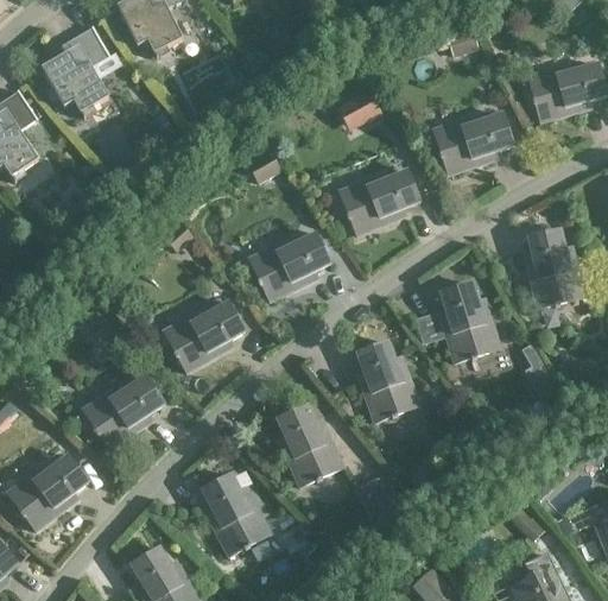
[(182,37),(166,6),(179,0),(125,0),(118,4),(137,44),(147,38),(157,56),(158,56),(156,50),(182,37)]
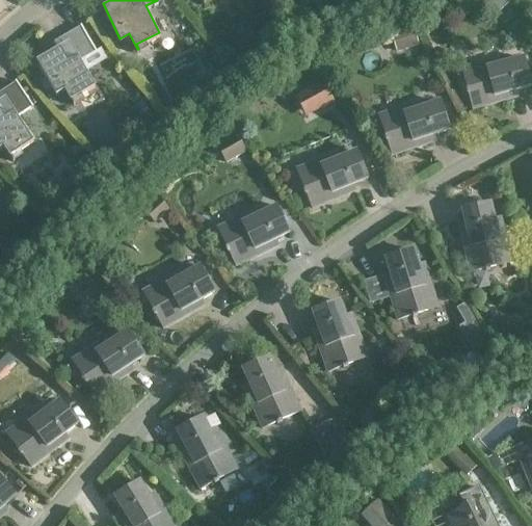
[(79,57),(96,47),(81,21),(80,22),(80,23),(54,37),(59,45),(36,58),(56,91),(64,86),(73,101),(74,101),(72,96),(95,83),(79,57)]
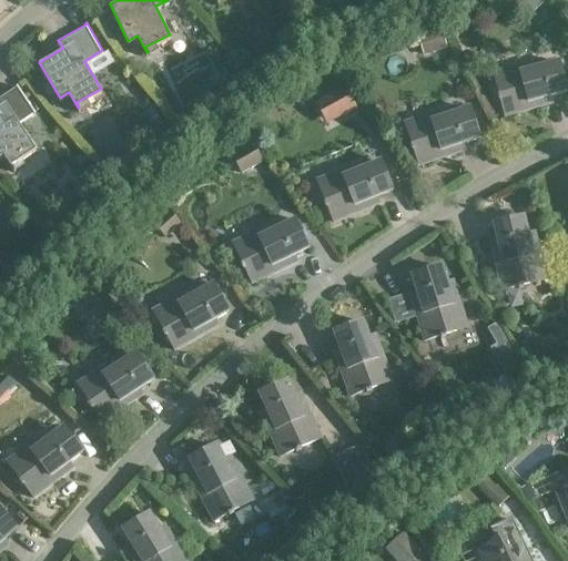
[(446,34),(422,42),(425,52),(449,44),(446,34)]
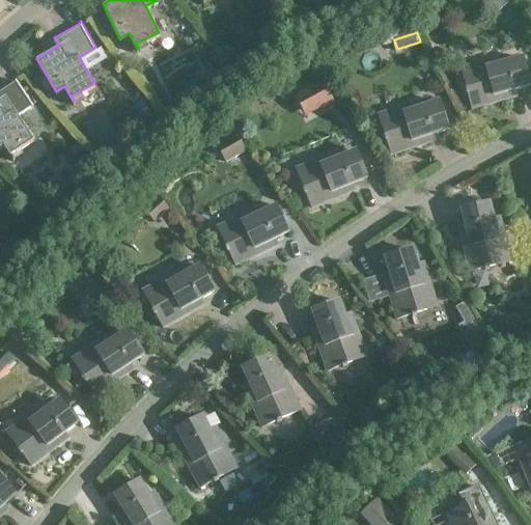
[(496,54),(467,62),(471,77),(465,79),(466,85),(464,85),(466,90),(468,89),(472,105),(507,94),(505,89),(530,82),(522,54),(498,60),(496,54)]
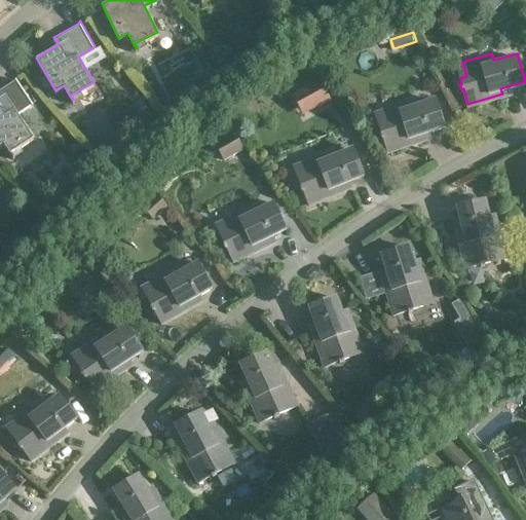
[(33,136),(16,111),(32,101),(15,75),(14,76),(14,77),(0,86),(0,143),(3,141),(12,155),(13,154),(11,150),(33,136)]
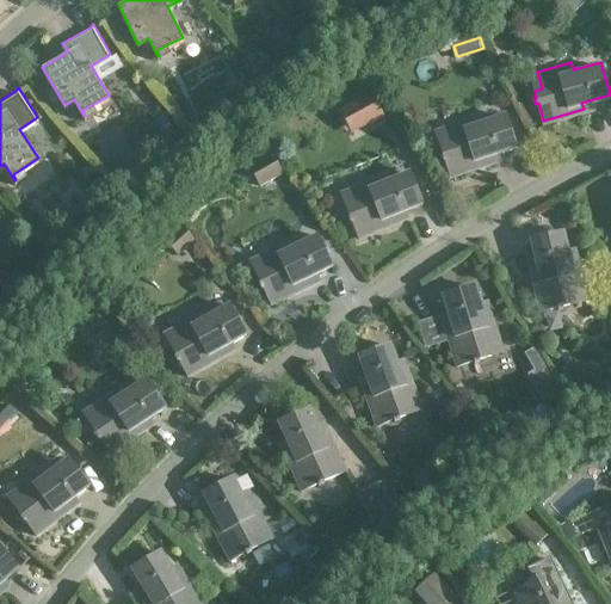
[(374,90),(340,109),(352,131),(386,112),(374,90)]
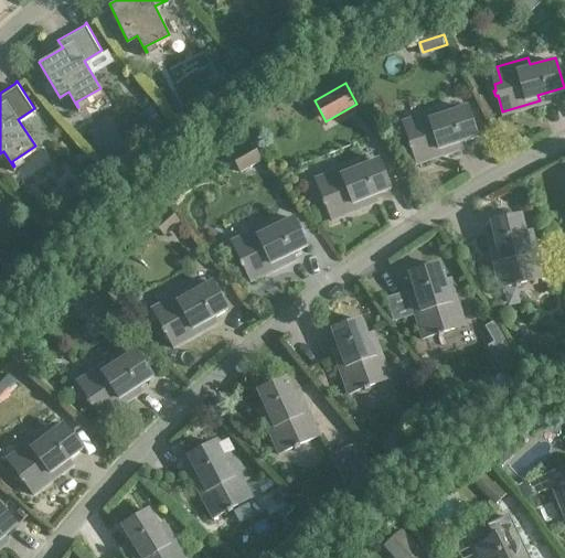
[(439,105),(408,116),(414,131),(407,133),(409,140),(407,140),(408,146),(411,145),(416,160),(454,148),(451,141),(477,133),(467,104),(441,111),(439,105)]
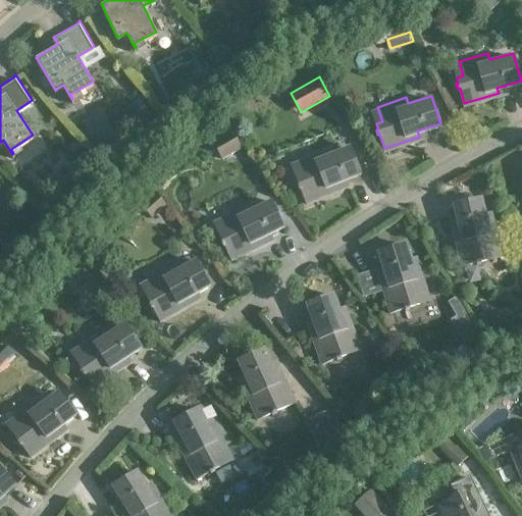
[(230,130),(212,141),(220,155),(240,144),(230,130)]
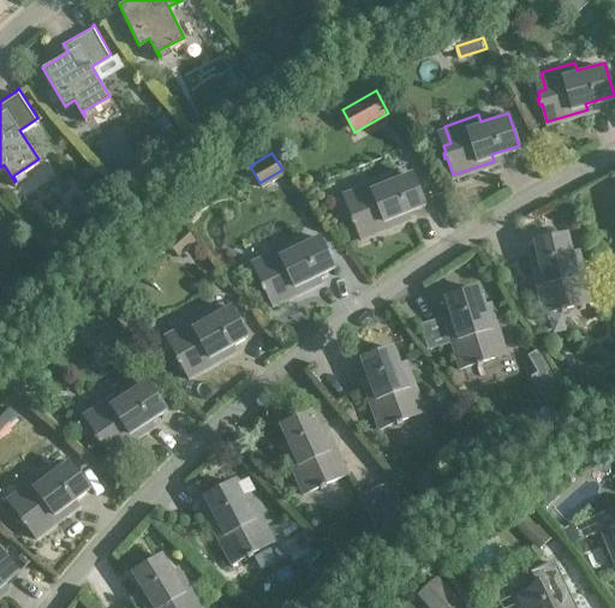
[(264,194),(287,179),(282,171),(260,185),(264,194)]
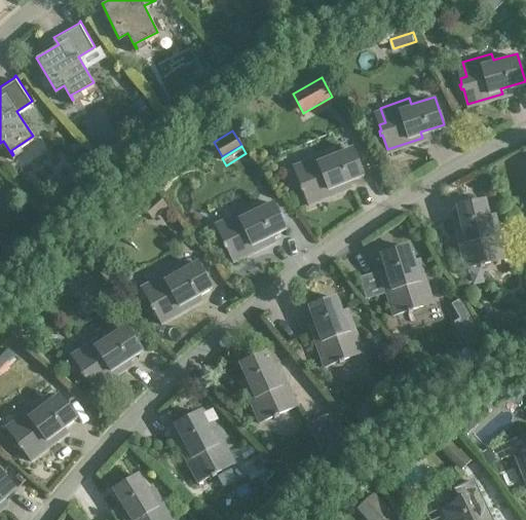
[(327,149),(299,160),(304,175),(298,177),(301,183),(299,184),(301,188),(303,187),(308,201),(342,188),(340,182),(363,173),(351,146),(329,155),(327,149)]
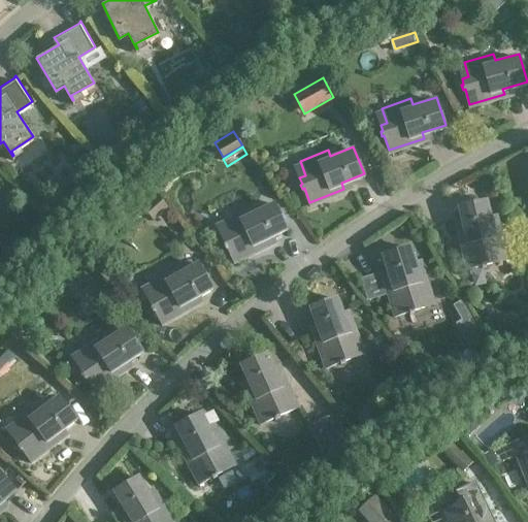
[(159,196),(144,209),(153,220),(168,206),(159,196)]
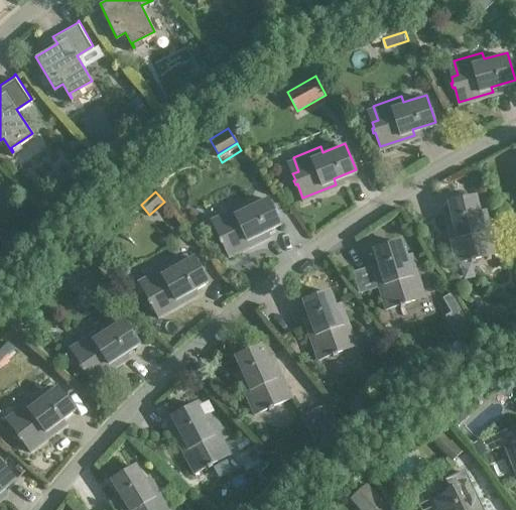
[(476,193),(447,200),(454,223),(447,225),(456,259),(471,256),(471,258),(476,257),(475,255),(481,253),(480,247),(494,244),(487,215),(482,217),(476,193)]
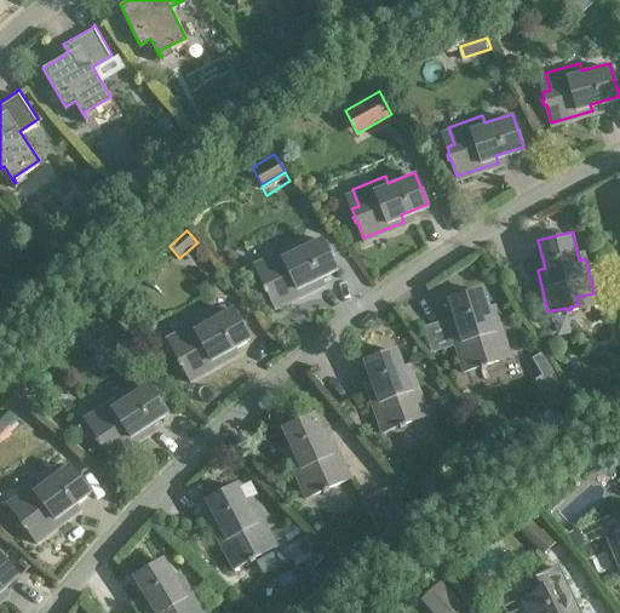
[(292,242),(260,257),(268,274),(262,278),(264,284),(262,285),(265,290),(267,288),(275,305),(314,286),(310,280),(337,267),(321,236),(296,248),(292,242)]
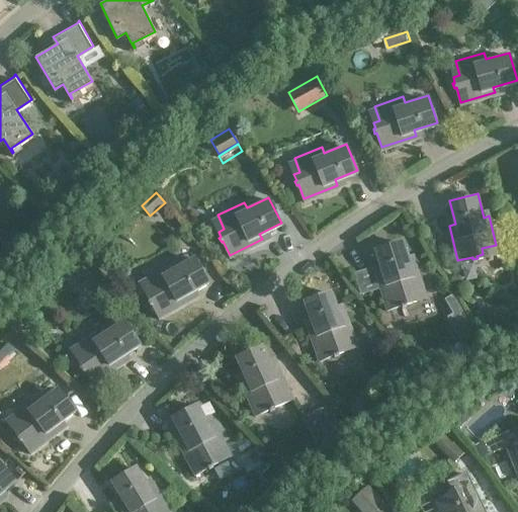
[(0,237),(0,256),(9,249),(0,237)]
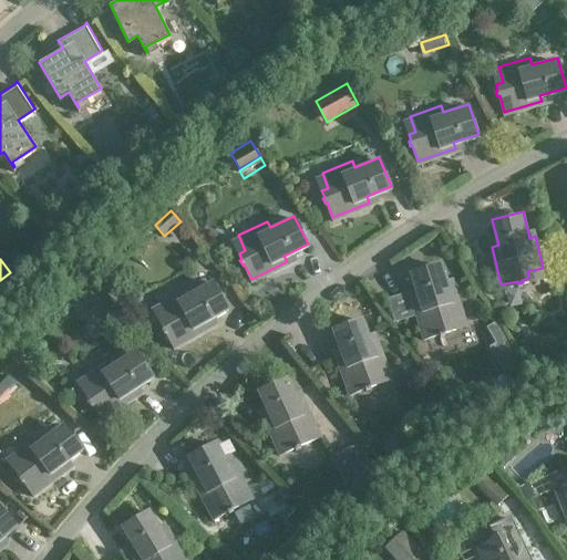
[(440,261),(410,270),(418,296),(411,298),(423,335),(439,331),(440,333),(445,331),(444,329),(451,328),(449,321),(464,315),(454,284),(449,287),(440,261)]
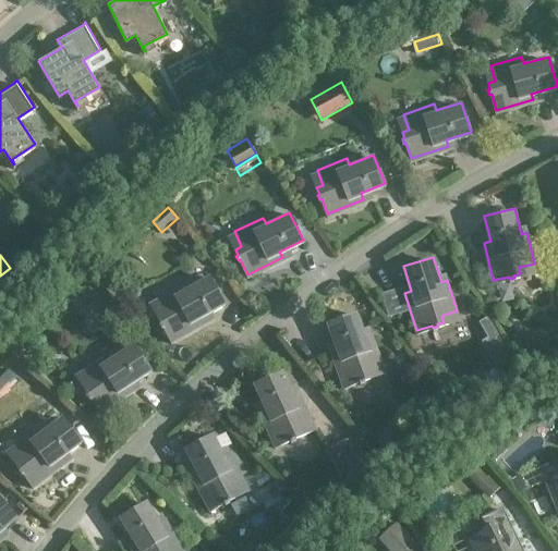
[(183,282),(155,297),(164,311),(157,315),(160,321),(159,322),(161,327),(164,326),(171,340),(205,320),(202,315),(225,302),(209,274),(186,288),(183,282)]
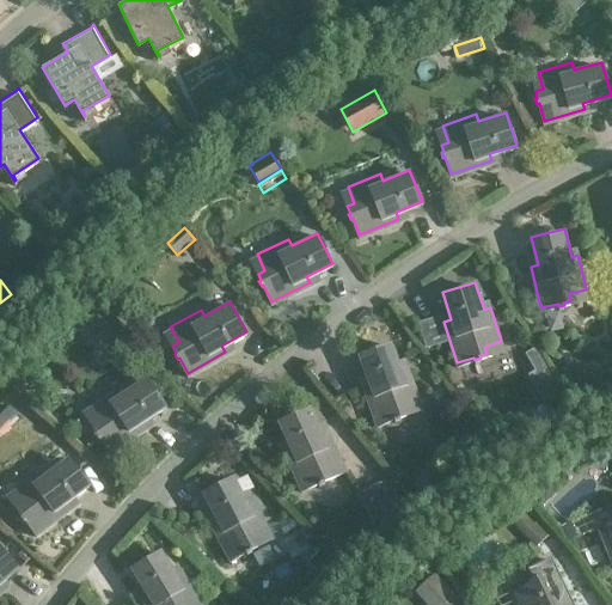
[(97,304),(86,315),(98,328),(109,317),(97,304)]
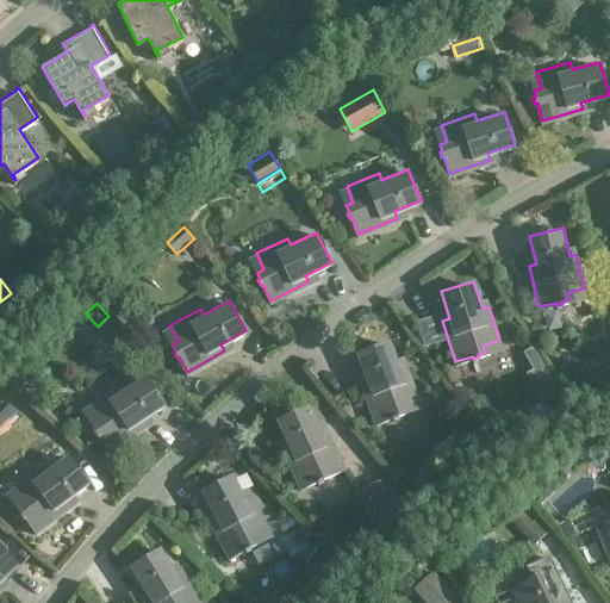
[(390,340),(358,352),(367,379),(361,381),(375,421),(392,415),(393,417),(398,415),(398,412),(404,410),(402,403),(418,397),(406,365),(399,367),(390,340)]
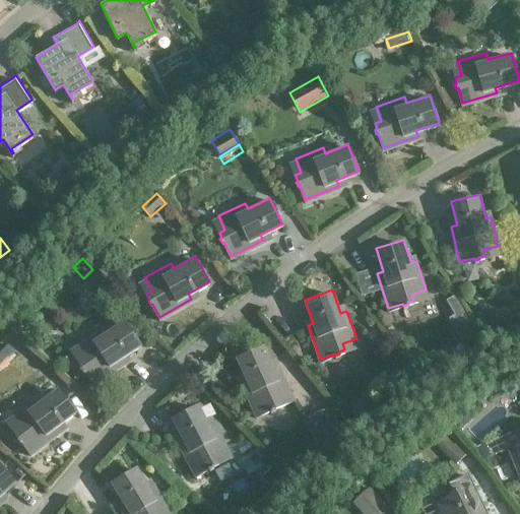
[(454,295),(446,299),(453,311),(461,307),(454,295)]
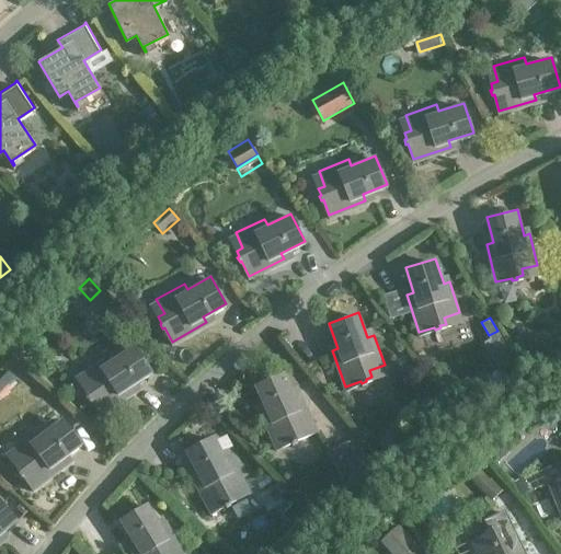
[(527,325),(511,335),(523,354),(538,345),(527,325)]
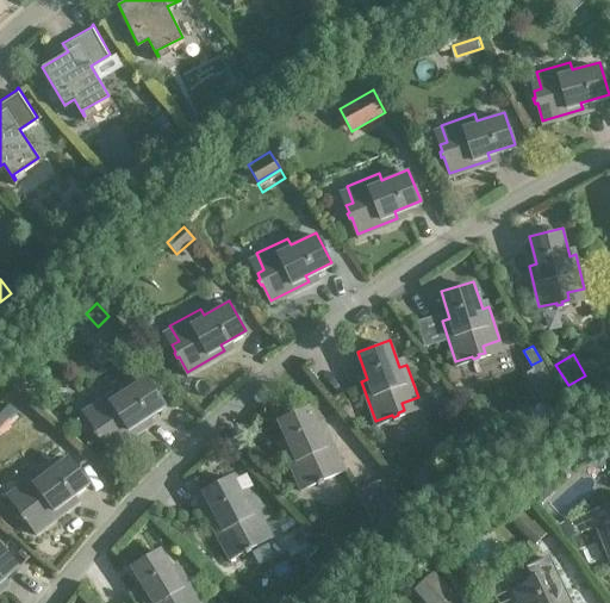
[(118,385),(88,404),(99,418),(92,423),(97,429),(94,430),(98,435),(99,434),(110,448),(144,426),(141,420),(165,403),(147,374),(122,391),(118,385)]
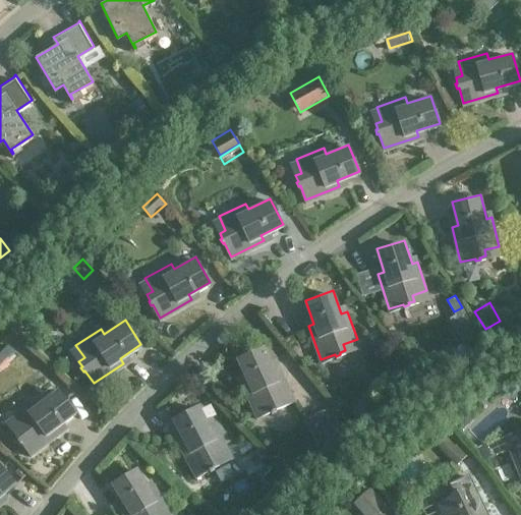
[(275,407),(280,404),(294,398),(279,364),(274,367),(264,345),(237,357),(247,380),(241,382),(256,415),(270,409),(271,410),(276,409),(275,407)]
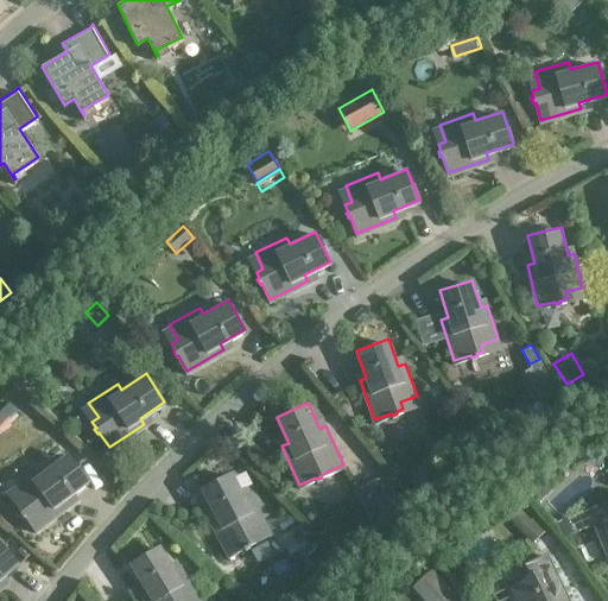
[(40,465),(13,485),(24,499),(18,504),(21,510),(20,511),(24,516),(25,514),(36,529),(70,503),(65,497),(88,480),(68,453),(45,470),(40,465)]
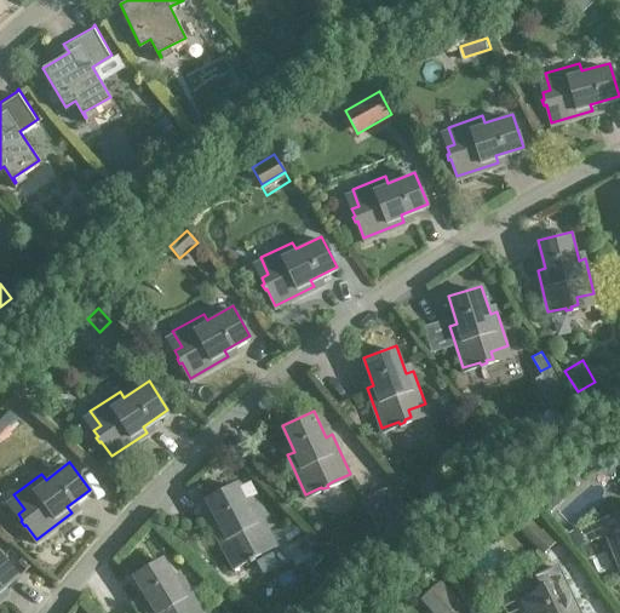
[(236,481),(206,497),(219,523),(212,526),(233,565),(248,556),(250,559),(254,556),(254,554),(260,550),(257,543),(273,536),(256,503),(250,506),(236,481)]
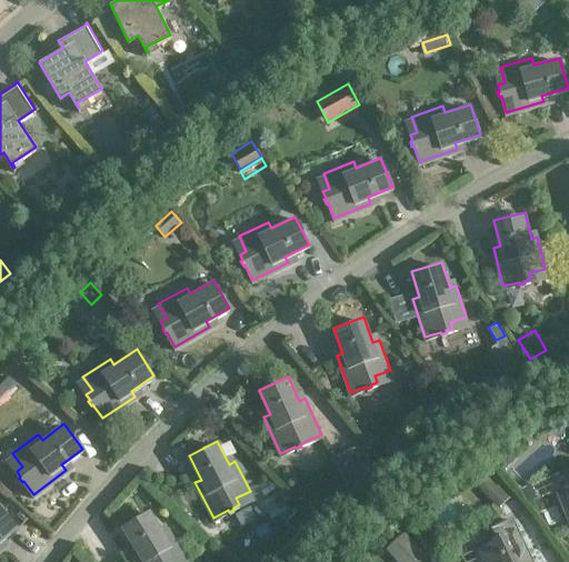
[(486,472),(476,482),(499,505),(509,494),(486,472)]
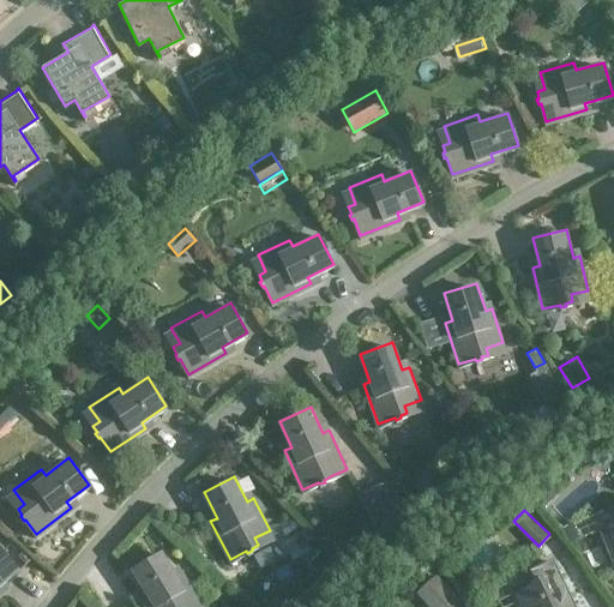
[(613,520),(599,526),(613,564),(613,520)]
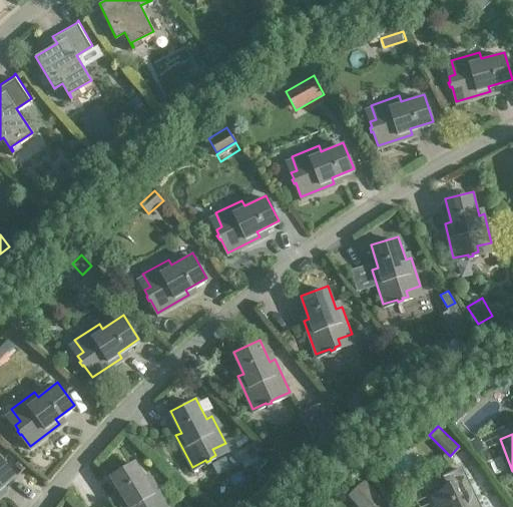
[(0,495),(1,494),(0,493),(0,487),(15,474),(0,456),(0,495)]
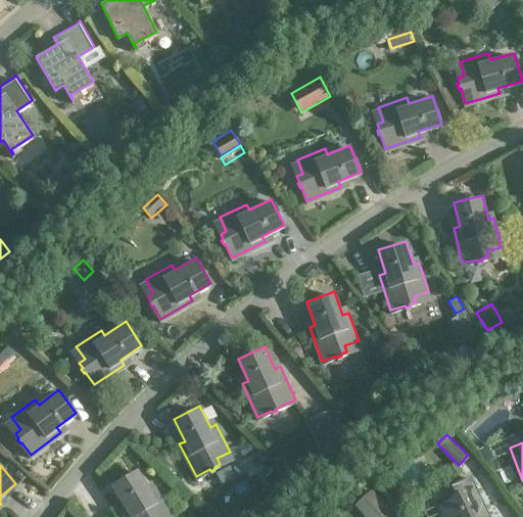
[(274,466),(265,474),(277,487),(286,478),(274,466)]
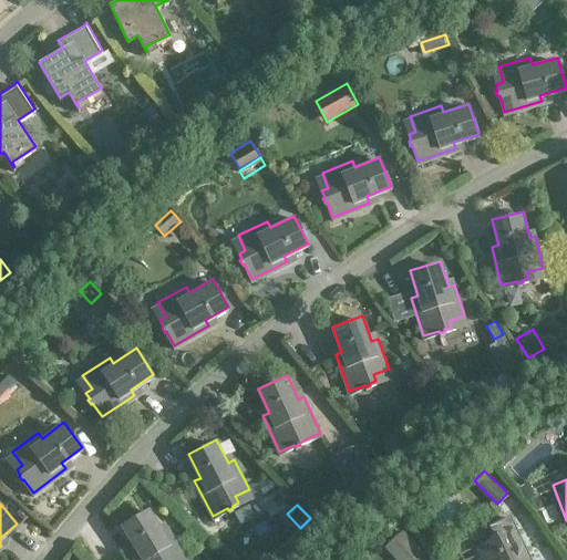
[(148,508),(122,525),(136,547),(130,550),(135,559),(176,559),(186,555),(168,527),(163,530),(148,508)]
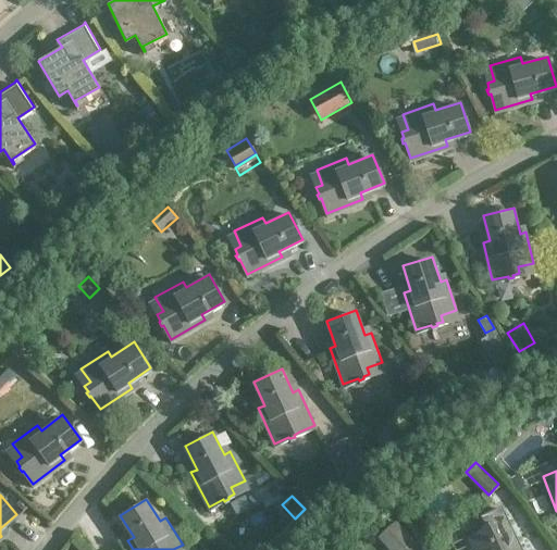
[(522,549),(502,504),(480,515),(484,524),(463,535),(470,549),(522,549)]
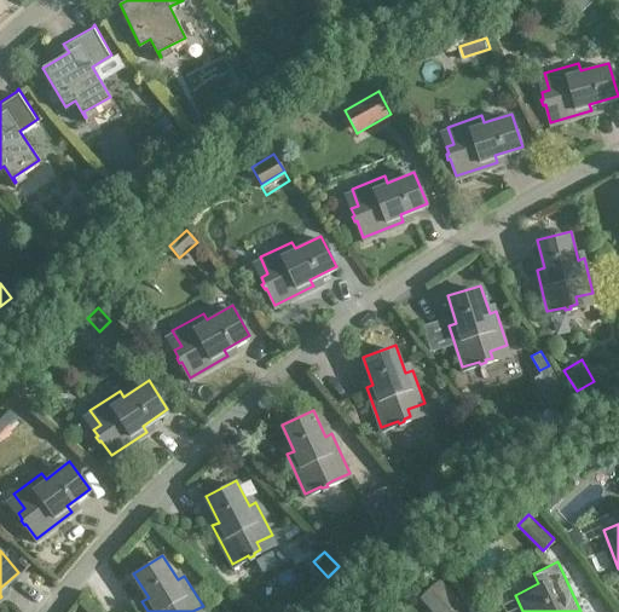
[(451,611),(460,606),(438,579),(418,595),(428,606),(435,600),(445,611),(451,611)]
